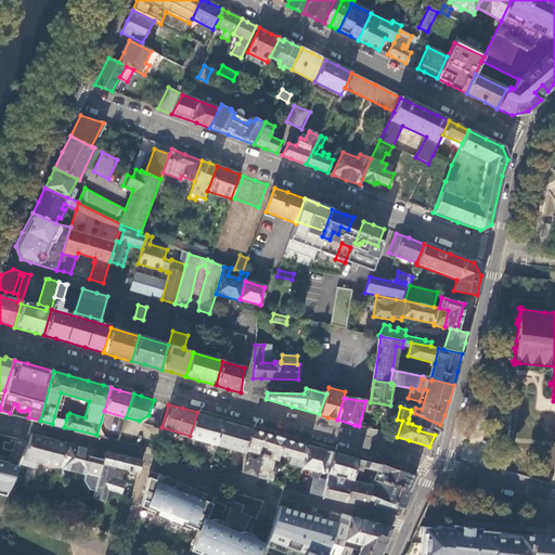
[(217,443),(223,420),(207,415),(197,412),(190,436),(189,441),(192,442),(194,437),(206,441),(205,446),(215,449),(217,443)]
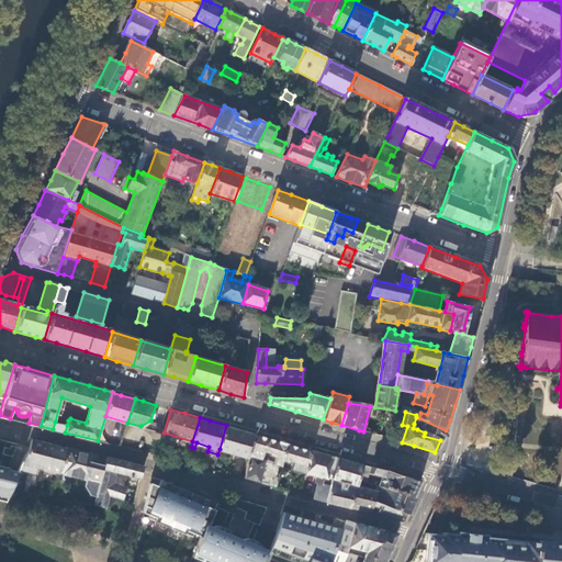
[(444,436),(446,430),(419,418),(416,417),(414,424),(418,425),(417,429),(425,433),(424,436),(440,440),(442,440),(444,436)]
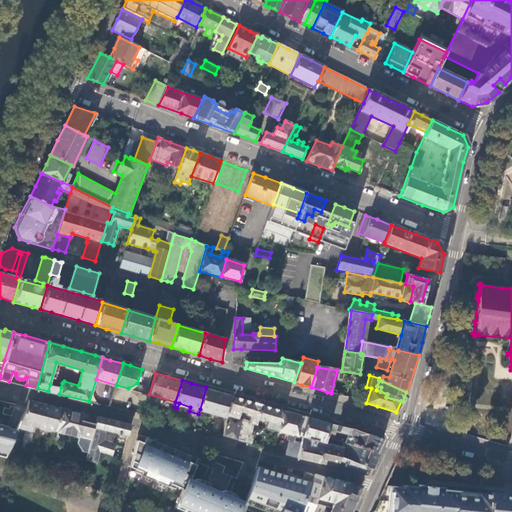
[(96,382),(94,395),(102,396),(105,384),(96,382)]
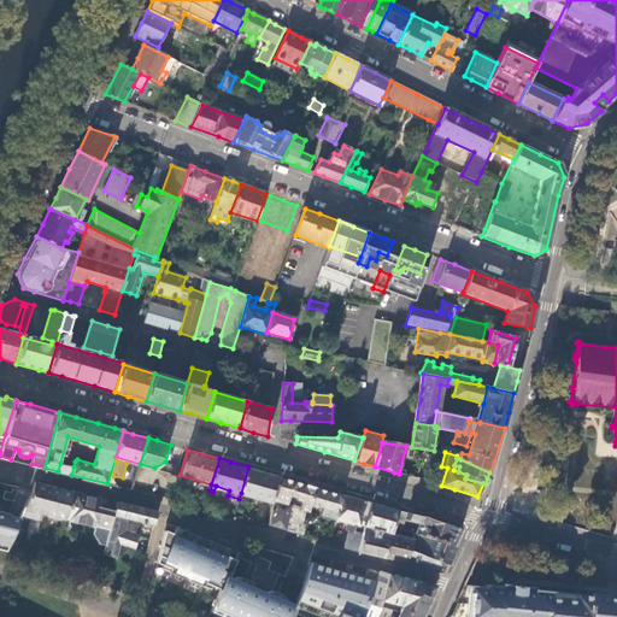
[(58,471),(71,475),(74,466),(60,463),(58,471)]
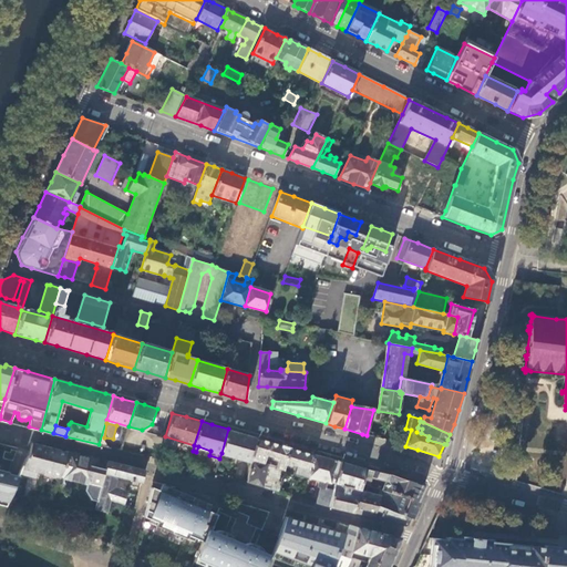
[(250,462),(251,460),(256,436),(239,432),(228,429),(222,453),(250,462)]
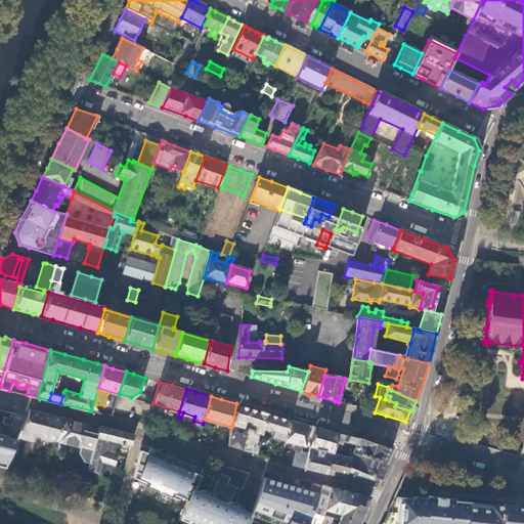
[(135,409),(148,410),(149,402),(136,400),(135,409)]
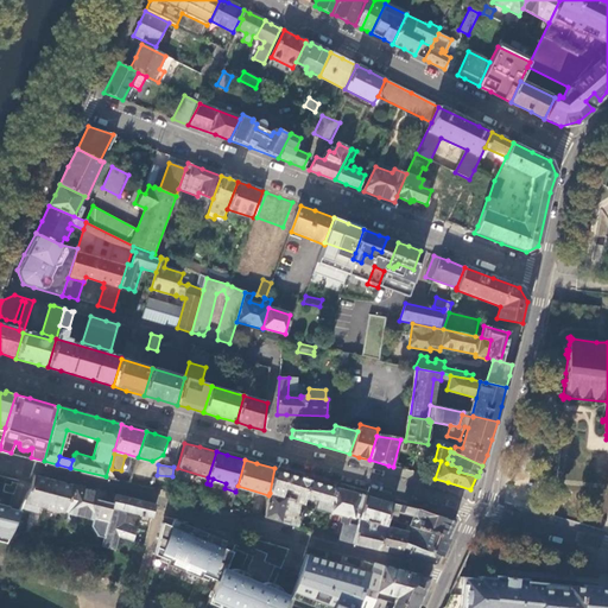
[(309,504),(330,511),(336,486),(302,476),(274,468),(270,493),(283,496),(285,487),(293,489),(292,492),(298,493),(296,500),(303,502),(304,504),(306,496),(310,498),(309,504)]
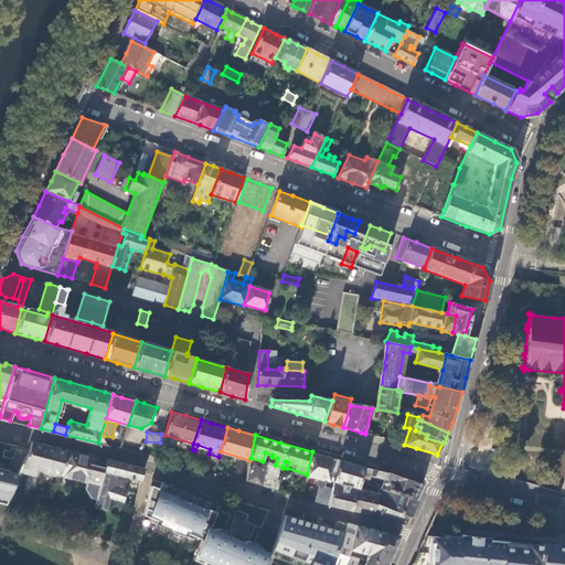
[(374,435),(373,443),(383,445),(384,437),(374,435)]
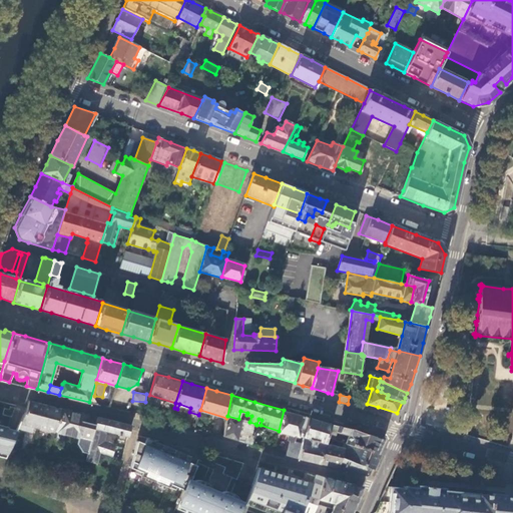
[(0,455),(5,457),(17,430),(8,428),(10,416),(12,416),(13,414),(15,407),(11,406),(10,409),(5,407),(6,403),(0,401),(0,455)]
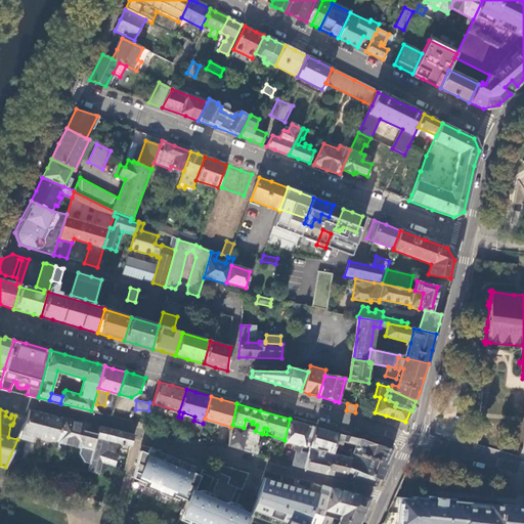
[(55,439),(64,418),(46,413),(30,409),(26,423),(22,432),(54,440),(55,439)]
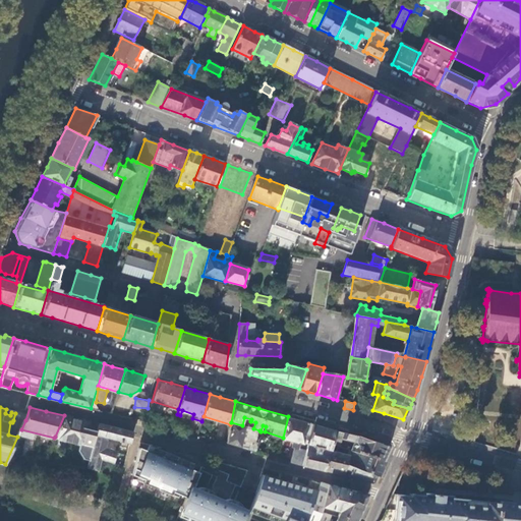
[(83,458),(91,459),(92,455),(98,431),(88,428),(89,421),(77,418),(64,415),(55,437),(62,439),(62,440),(79,444),(78,450),(83,457),(83,458)]
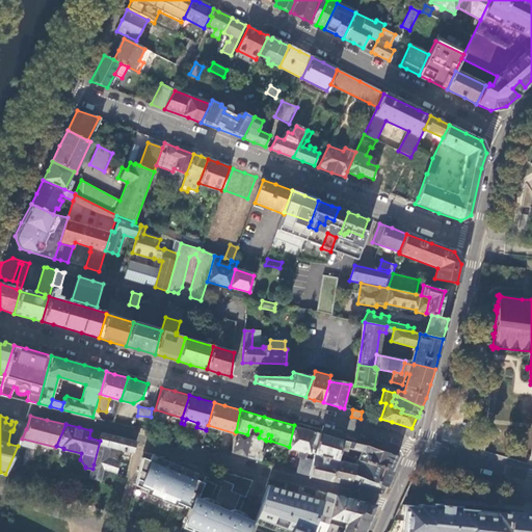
[(315,452),(320,432),(306,429),(294,425),(289,447),(300,450),(298,455),(301,456),(297,471),(302,472),(309,474),(315,452)]
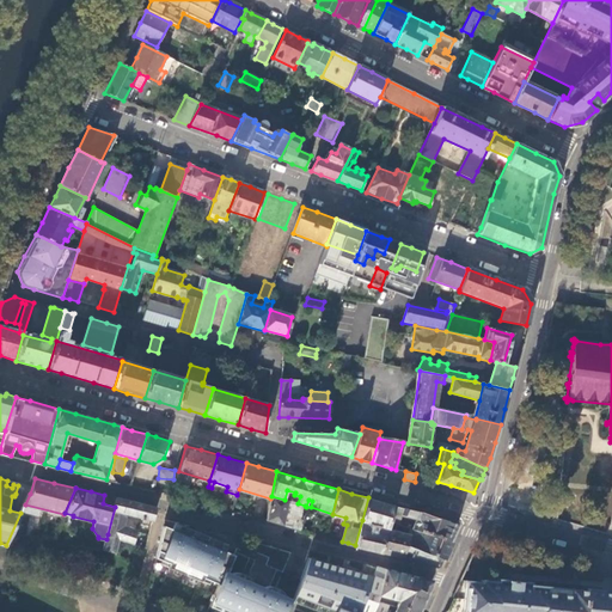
[(280,524),(300,530),(305,506),(298,503),(285,500),(271,496),(270,499),(267,520),(280,524)]
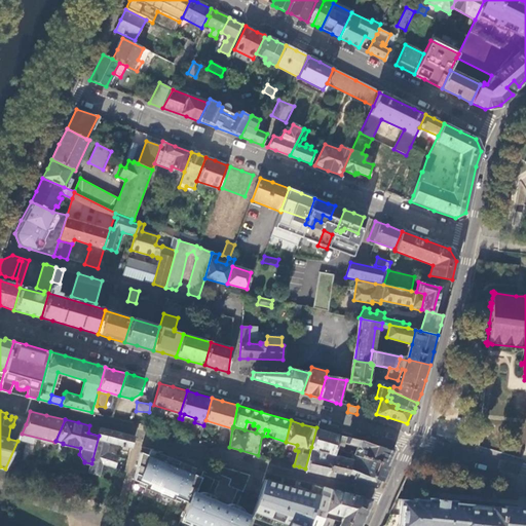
[(335,448),(339,435),(327,430),(316,427),(311,447),(334,454),(335,448)]
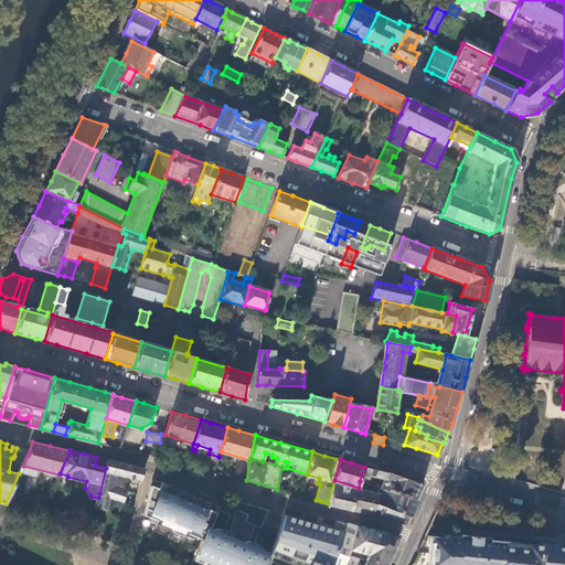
[(141,481),(145,469),(125,464),(108,460),(106,468),(99,493),(112,497),(125,501),(128,490),(113,486),(116,473),(141,481)]
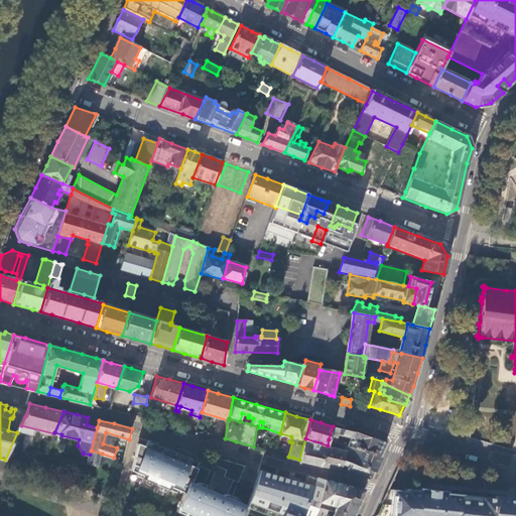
[(349,446),(380,456),(386,441),(359,433),(333,426),(329,439),(337,442),(339,434),(352,438),(349,446)]
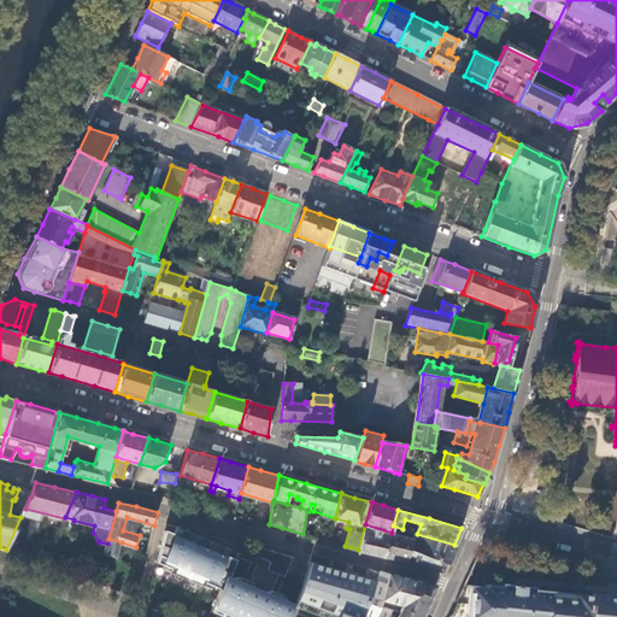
[(385,557),(392,533),(365,524),(358,550),(370,553),(385,557)]
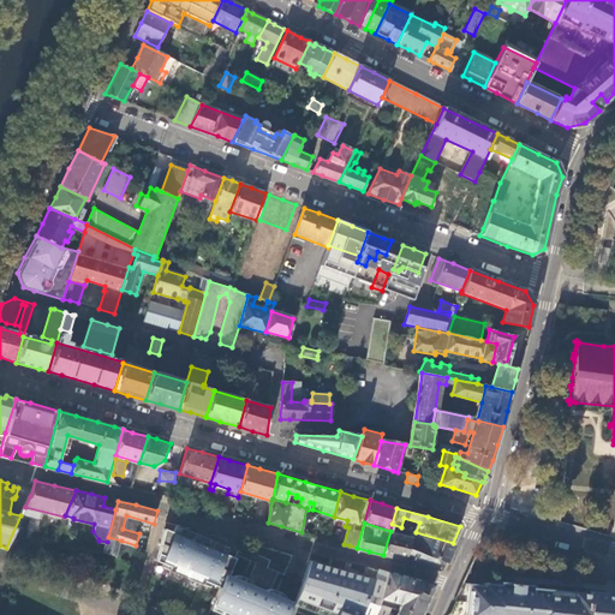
[(291,614),(293,611),(294,608),(292,607),(275,598),(254,587),(248,585),(258,559),(238,550),(236,557),(232,556),(226,554),(227,550),(218,547),(220,543),(209,539),(185,529),(184,532),(174,527),(173,531),(163,527),(155,560),(169,566),(168,569),(202,584),(203,580),(220,587),(213,604),(210,609),(225,614),(291,614)]
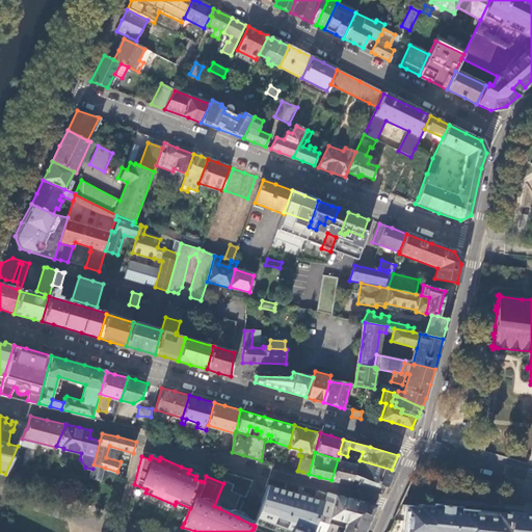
[(368,489),(381,493),(386,484),(356,471),(358,463),(338,459),(331,480),(337,481),(368,489)]
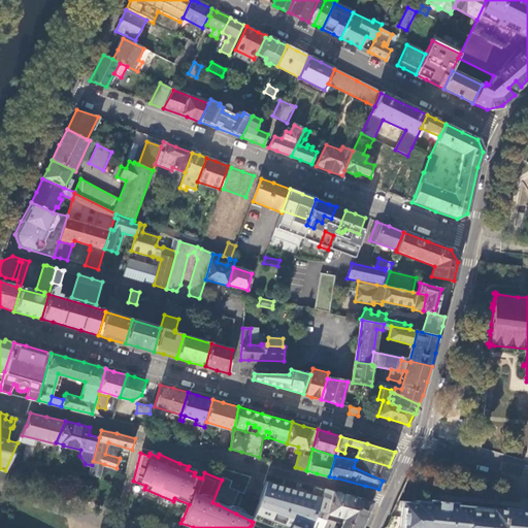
[(383,481),(385,482),(388,475),(391,467),(389,466),(357,457),(356,460),(354,467),(383,481)]
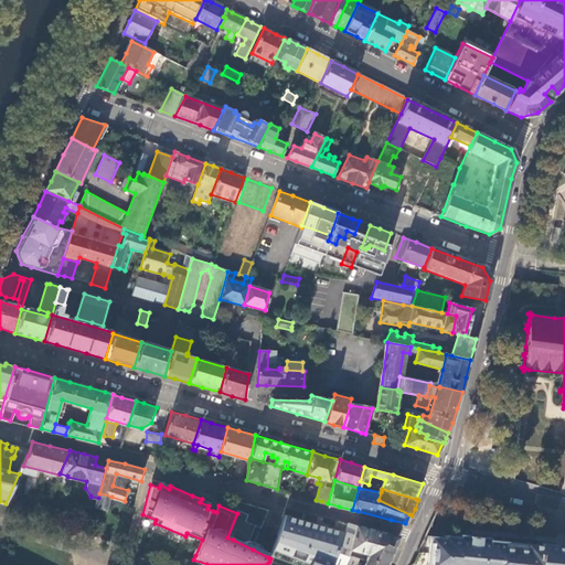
[(112,497),(99,493),(98,498),(96,507),(107,510),(112,497)]
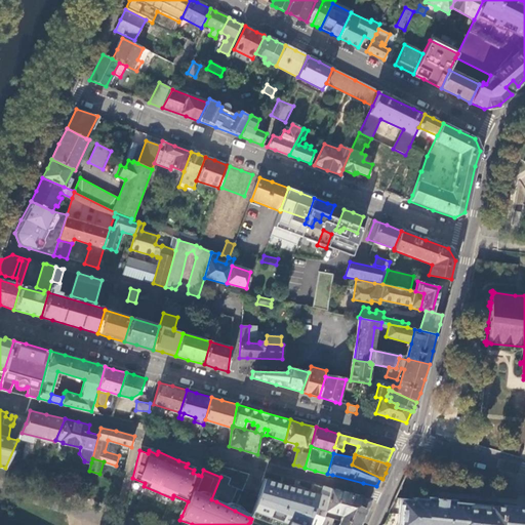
[(231,483),(243,489),(249,474),(231,468),(218,466),(216,473),(232,477),(231,483)]
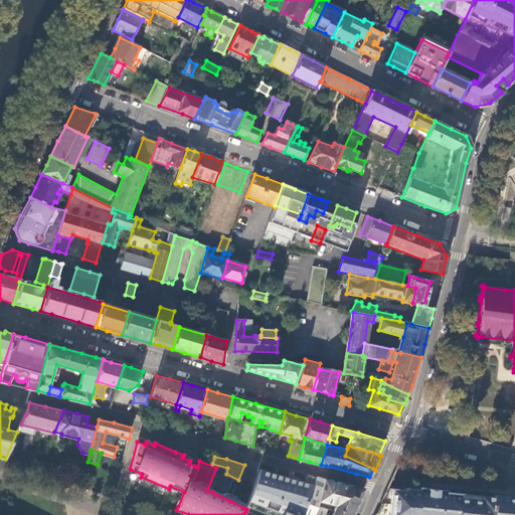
[(302,514),(307,503),(314,484),(261,469),(253,487),(246,509),(245,512),(252,514),(302,514)]
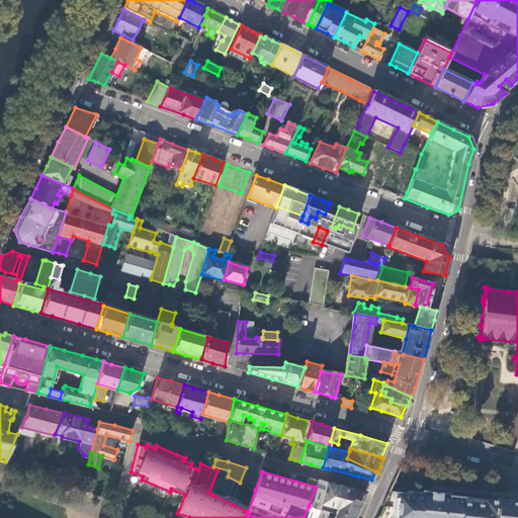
[(354,517),(366,492),(341,485),(319,480),(316,487),(309,506),(334,512),(331,517),(354,517)]
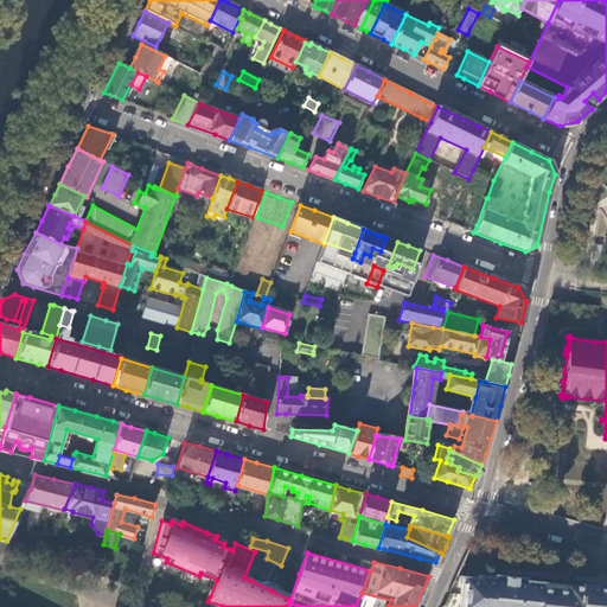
[(288,599),(291,600),(299,574),(281,566),(272,590),(288,599)]
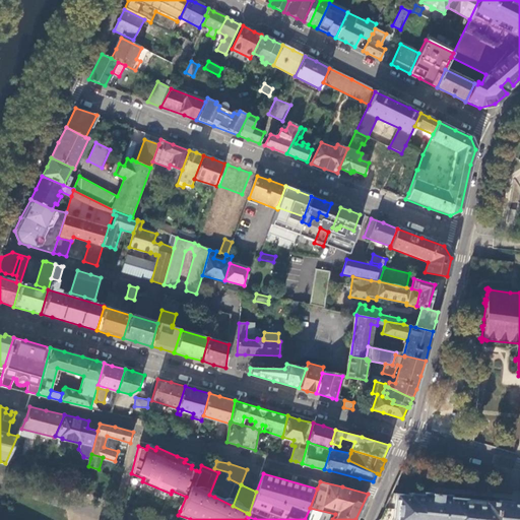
[(380,519),(519,519),(519,505),(513,504),(513,502),(499,501),(499,503),(451,498),(451,496),(424,493),(424,495),(409,494),(409,496),(392,494),(380,519)]
